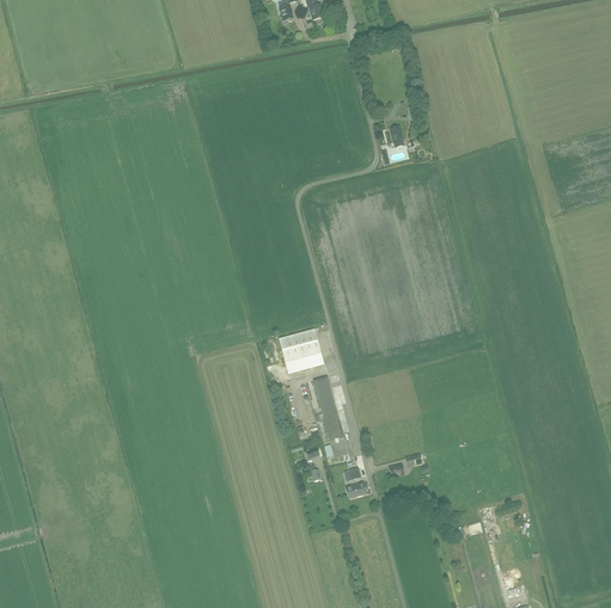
[(305,0),(307,5),(309,5),(312,18),(323,14),(319,1),(315,2),(313,0),(305,0)]
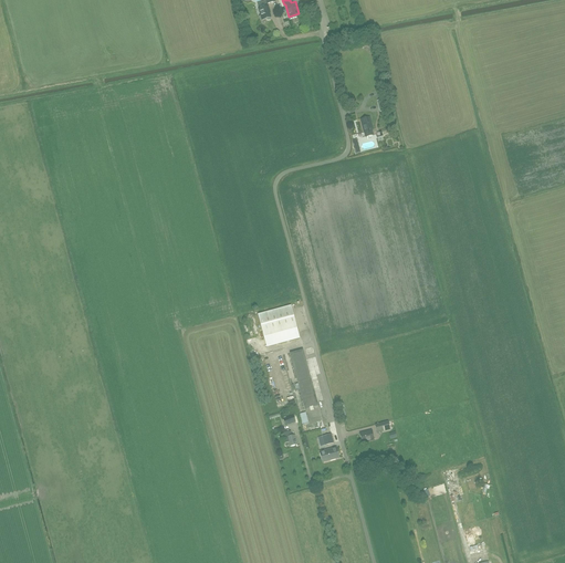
[(261,17),(264,16),(265,17),(267,18),(268,18),(269,17),(270,16),(270,14),(268,8),(267,3),(258,6),(260,13),(260,12),(261,17)]
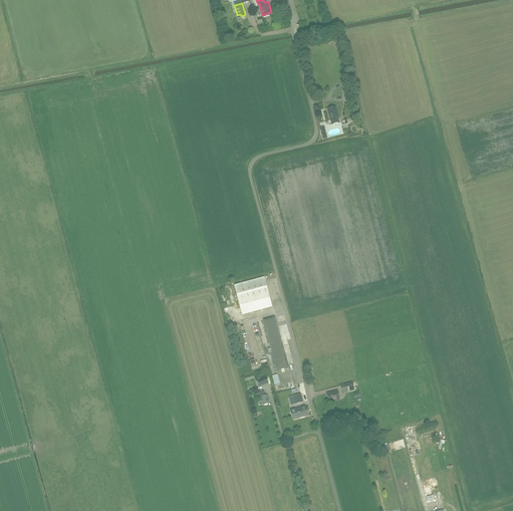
[(344,98),(350,97),(347,87),(341,89),(344,98)]
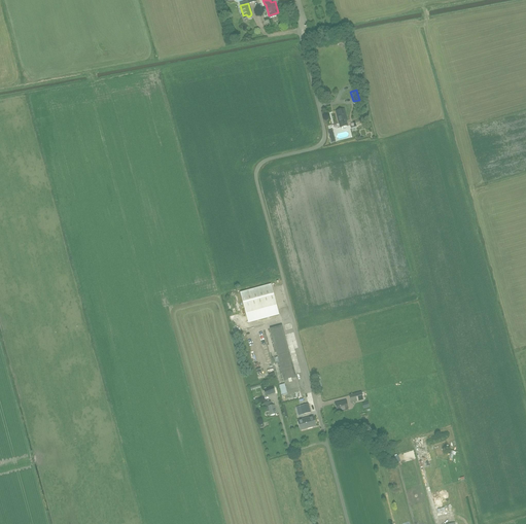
[(346,119),(348,119),(345,108),(336,110),(339,123),(340,121),(342,126),(347,125),(346,119)]
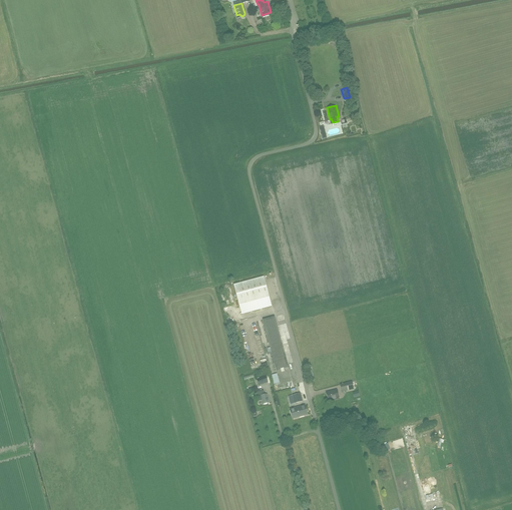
[(233,283),(239,303),(269,295),(264,275),(233,283)]
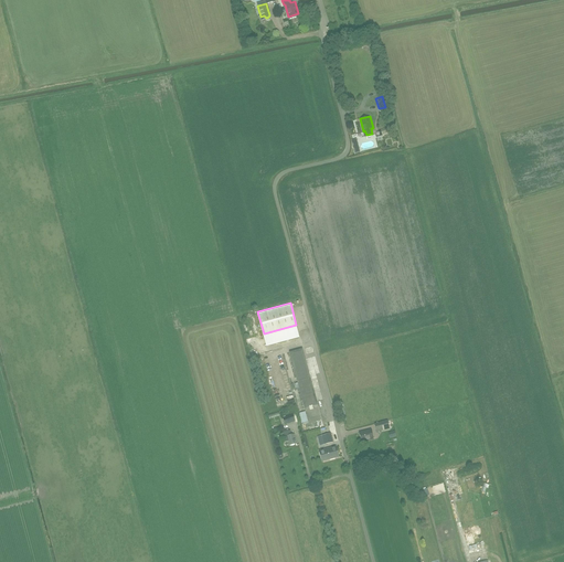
[(305,405),(317,402),(302,347),(289,350),(305,405)]
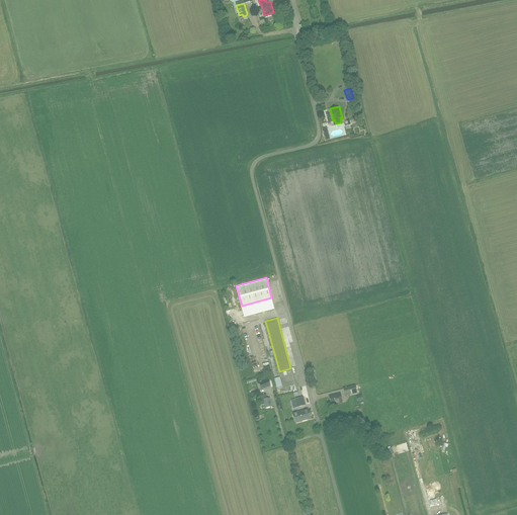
[(260,387),(269,383),(267,376),(258,380),(260,387)]
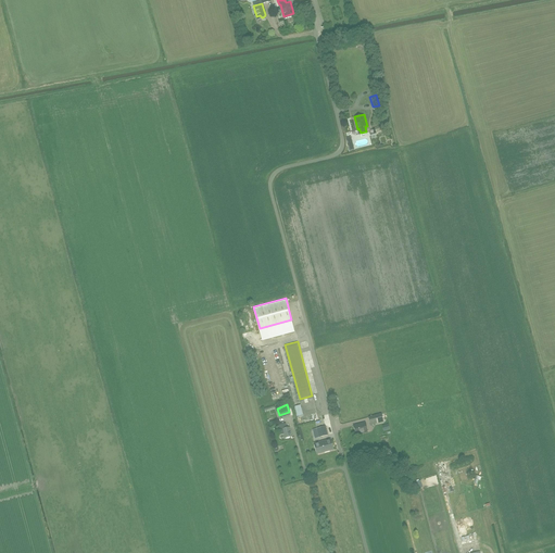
[(367,414),(368,417),(369,423),(382,419),(380,411),(367,414)]
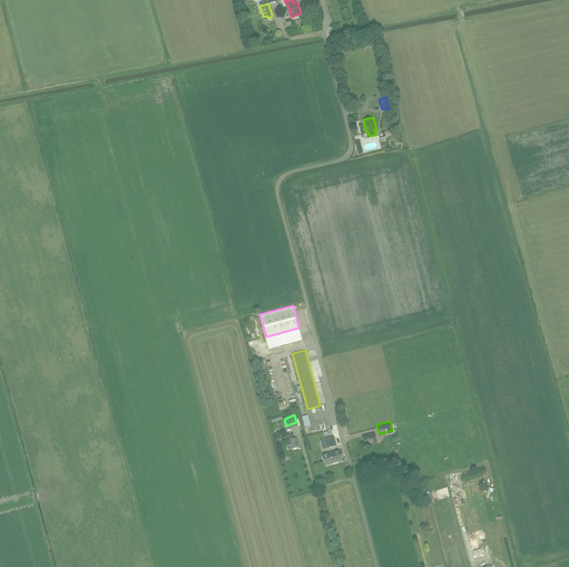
[(361,433),(362,438),(363,443),(375,440),(373,430),(361,433)]
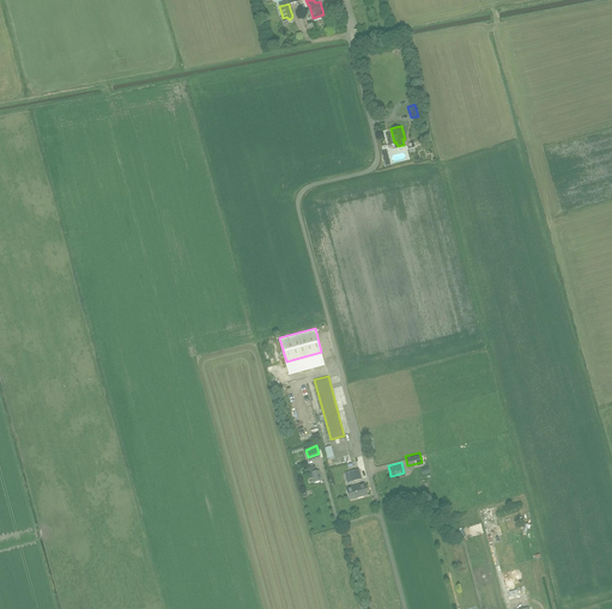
[(309,475),(311,475),(313,480),(321,477),(319,467),(315,468),(314,463),(306,466),(309,475)]
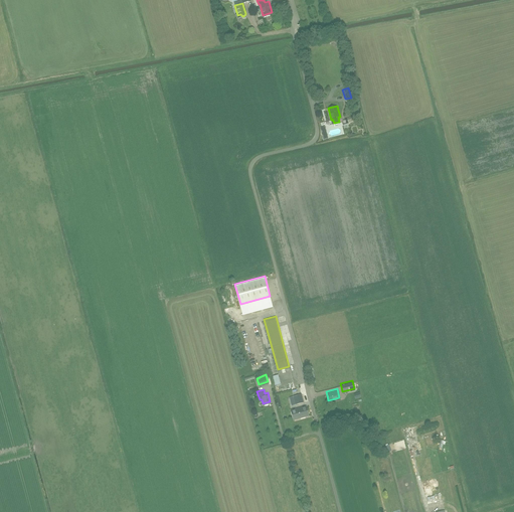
[(300,392),(292,394),(294,402),(303,400),(300,392)]
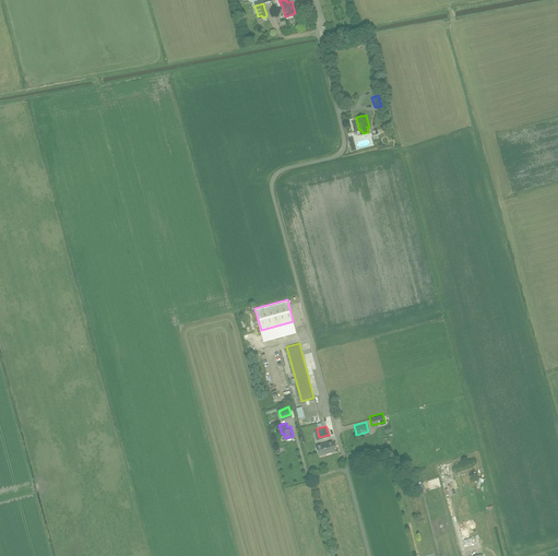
[(318,453),(334,449),(331,439),(315,444),(318,453)]
